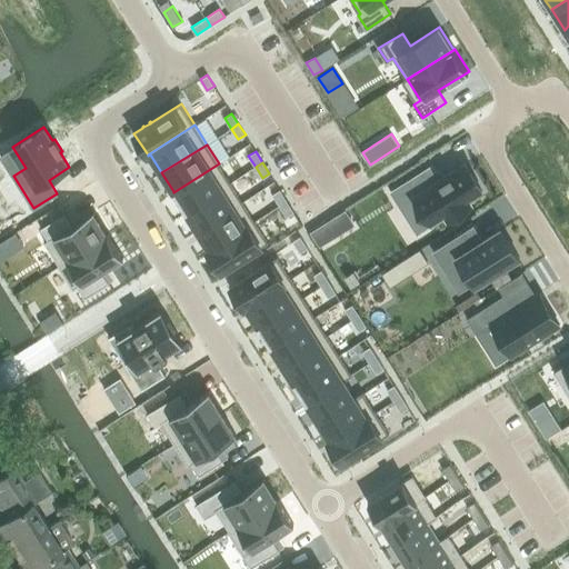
[(469,200),(482,191),(465,162),(445,176),(433,182),(425,170),(391,191),(400,206),(413,197),(431,223),(445,216),(448,220),(472,205),(469,200)]
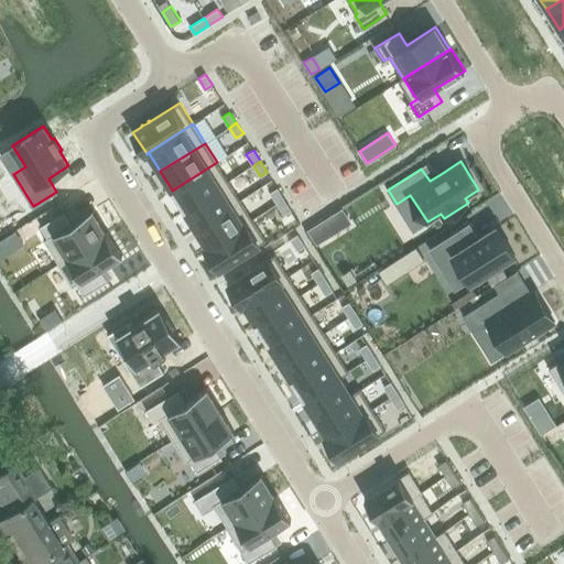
[(217,162),(172,191),(179,199),(177,201),(177,202),(179,201),(183,207),(182,207),(183,208),(184,209),(229,181),(217,162)]
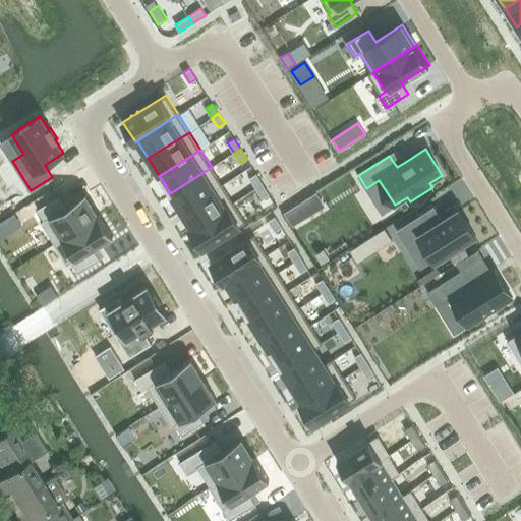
[(212,167),(170,193),(170,194),(171,194),(181,211),(223,184),(212,167)]
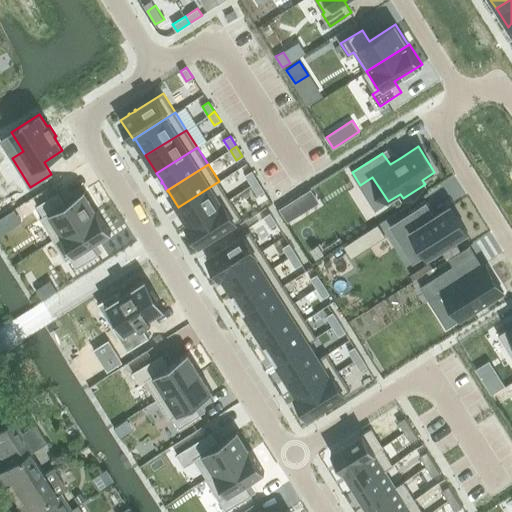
[(252,171),(245,175),(252,185),(258,181),(252,171)]
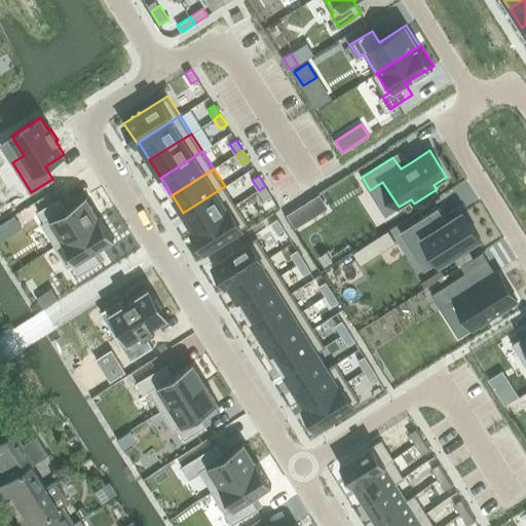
[(225,186),(183,213),(194,229),(192,231),(235,204),(225,186)]
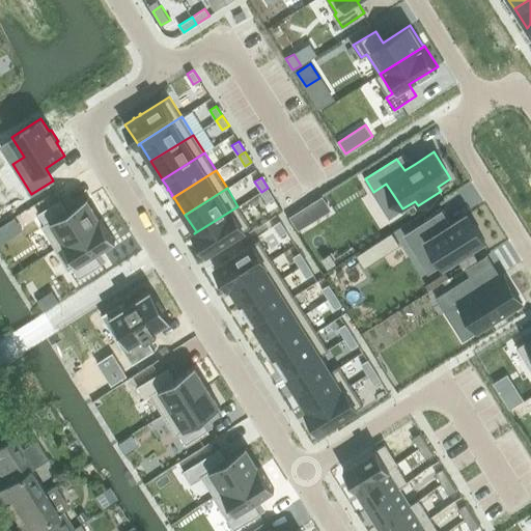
[(268,188),(261,192),(268,201),(274,197),(268,188)]
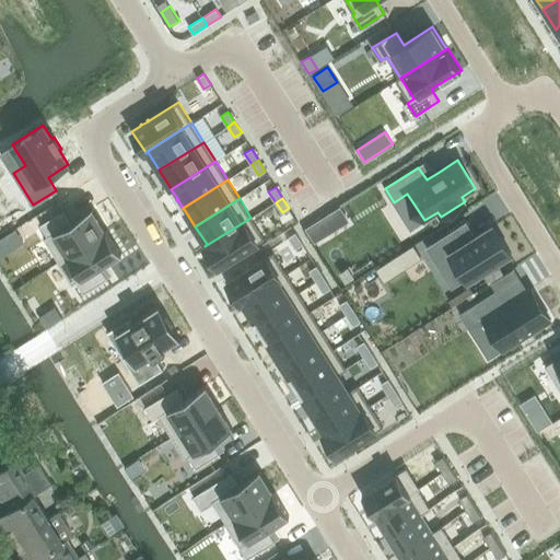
[(106,230),(92,208),(71,220),(63,209),(39,223),(47,235),(44,237),(58,260),(106,231),(106,230)]
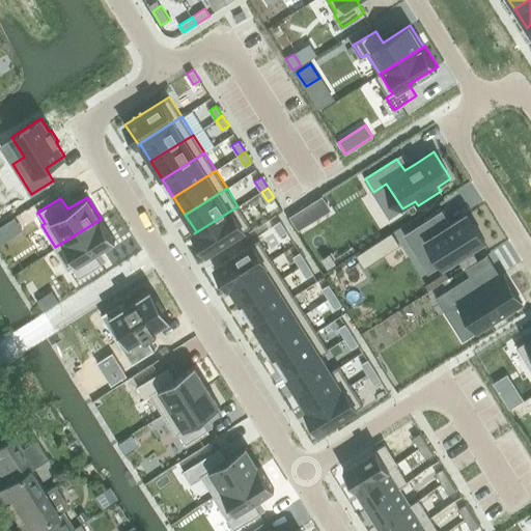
[(238,206),(194,233),(200,244),(200,245),(201,245),(204,251),(204,252),(205,251),(206,254),(251,226),(238,206)]
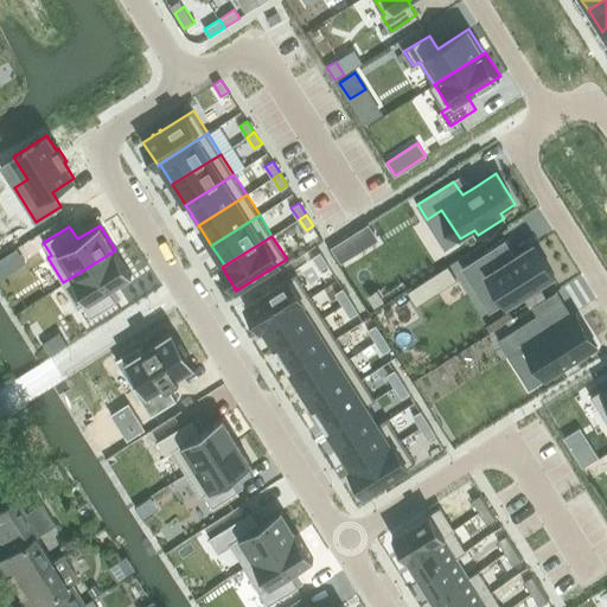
[(353,255),(344,238),(331,247),(340,263),(353,255)]
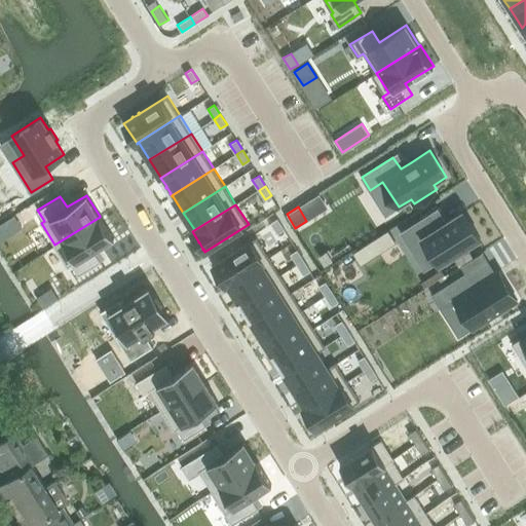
[(468,222),(462,212),(447,222),(440,226),(431,213),(401,232),(410,247),(422,238),(437,262),(438,264),(481,236),(471,221),(468,222)]
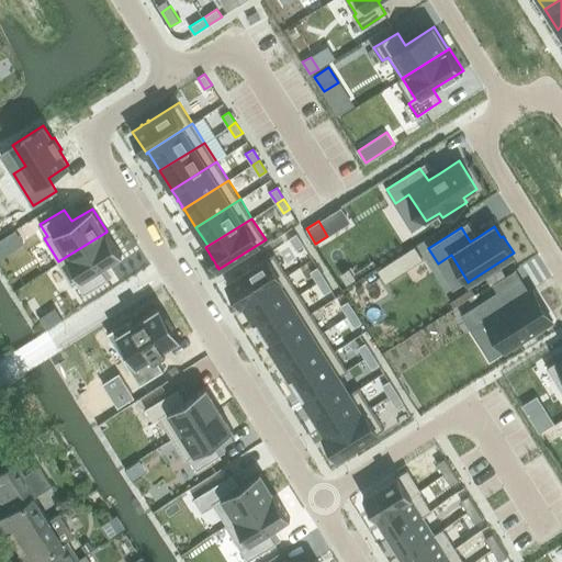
[(58,261),(57,261),(72,285),(77,282),(85,294),(108,279),(101,268),(122,254),(108,231),(107,231),(107,232),(58,261)]
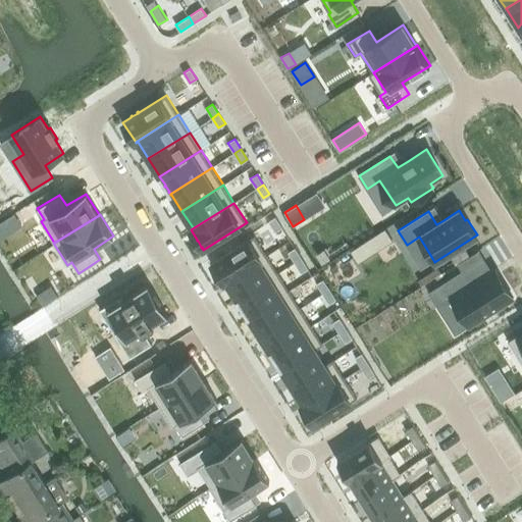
[(275,216),(269,221),(275,231),(282,226),(275,216)]
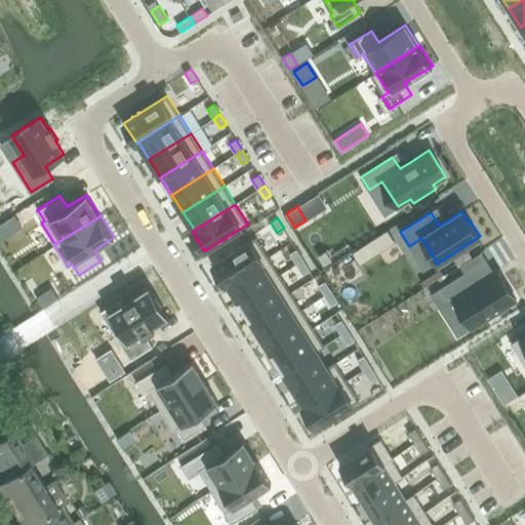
[(371,240),(378,251),(394,241),(388,230),(371,240)]
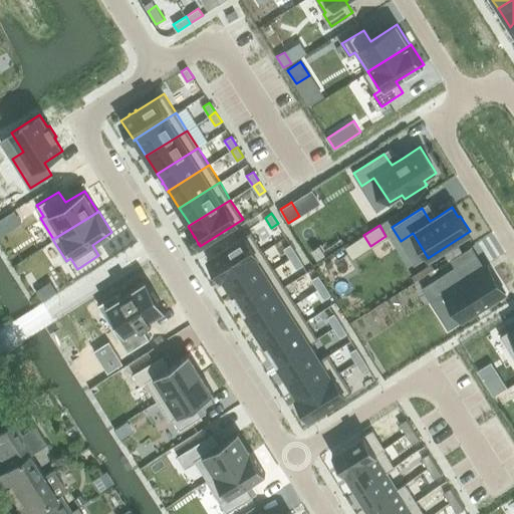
[(251,232),(209,259),(221,278),(263,251),(251,232)]
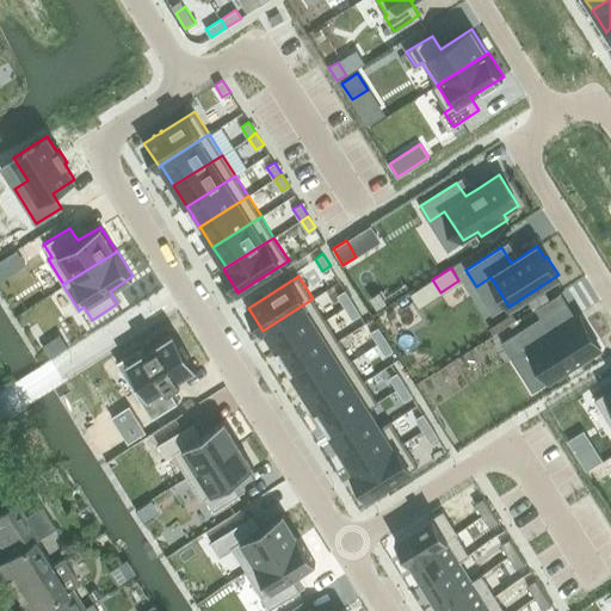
[(346,290),(338,295),(345,307),(353,302),(346,290)]
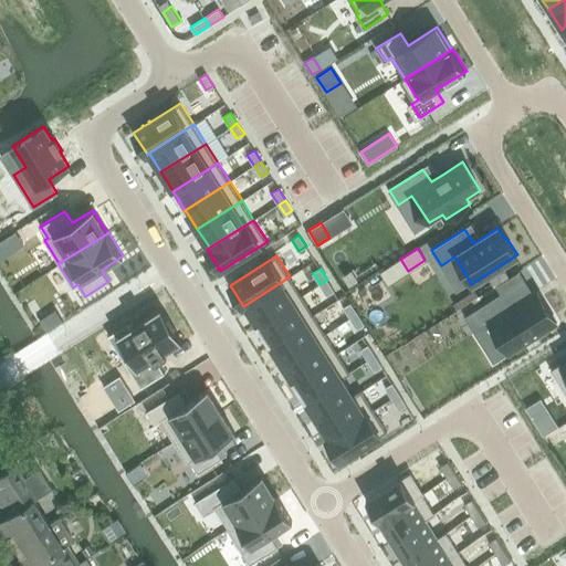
[(290,276),(243,306),(243,307),(245,306),(257,324),(302,295),(290,276)]
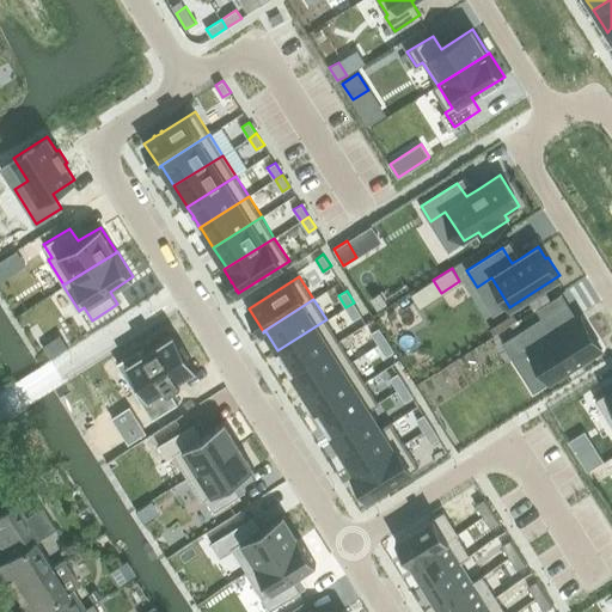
[(354,303),(346,307),(353,319),(361,314),(354,303)]
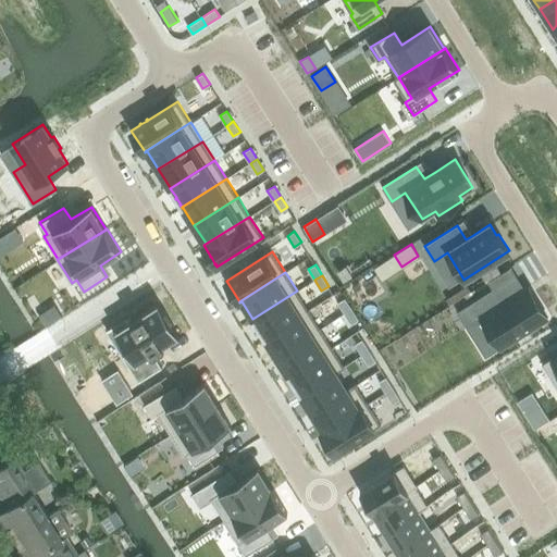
[(493,288),(457,311),(467,327),(482,318),(500,347),(548,318),(529,286),(524,288),(504,302),(494,287),(493,288)]
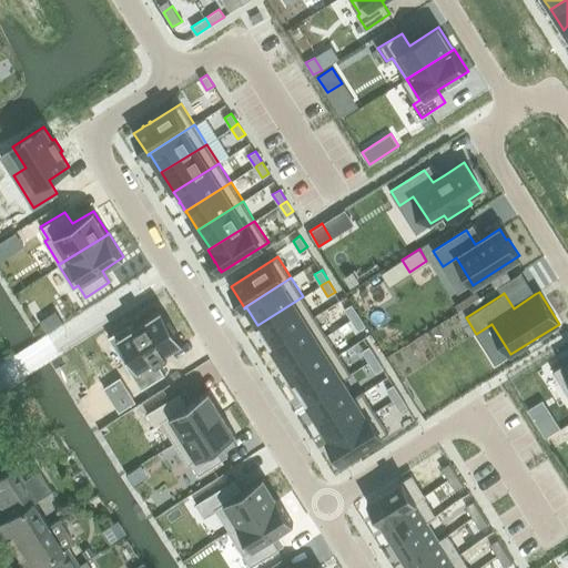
[(257,325),(264,335),(263,335),(264,336),(269,342),(267,343),(269,343),(270,344),(315,316),(303,296),(257,325)]
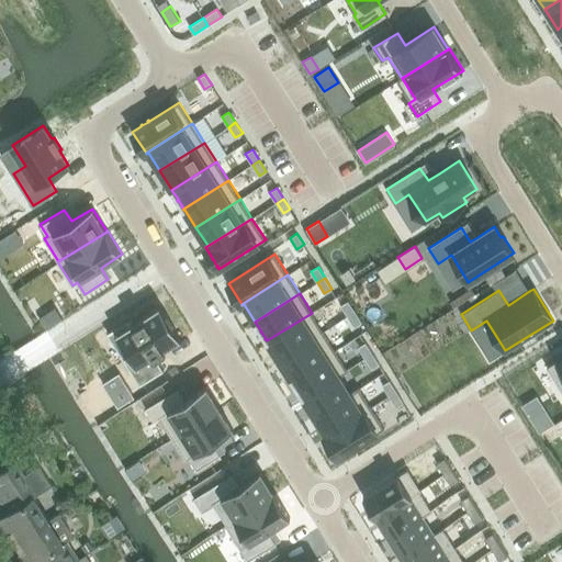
[(348,301),(340,305),(348,316),(355,312),(348,301)]
